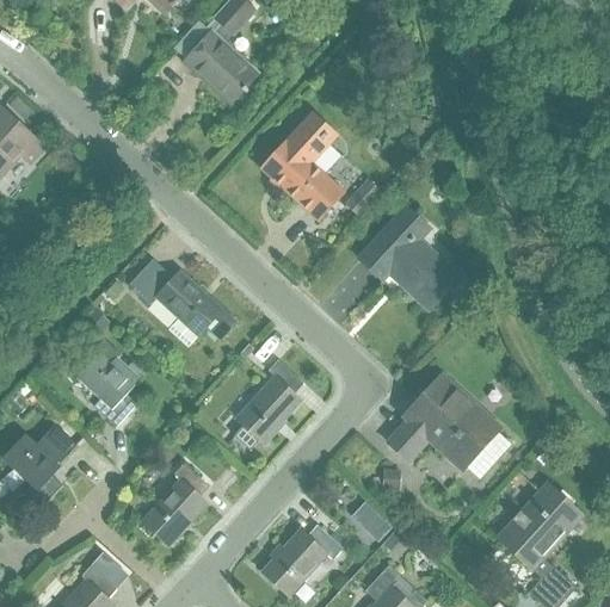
[(220,23),(213,31),(210,30),(185,57),(214,82),(211,86),(228,101),(256,72),(223,42),(230,35),(232,36),(256,8),(246,0),(226,0),(211,16),(220,23)]
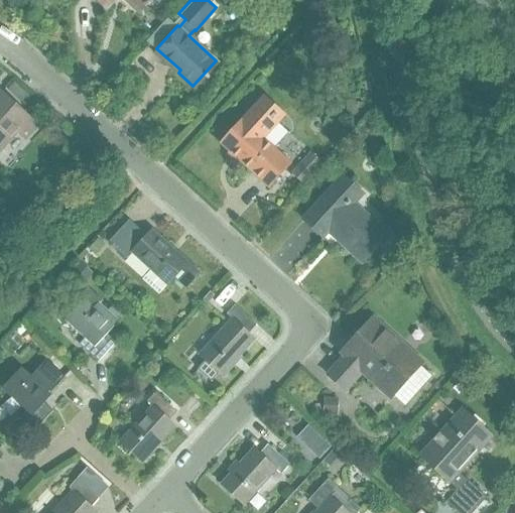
[(140,44),(130,63),(144,71),(154,51),(140,44)]
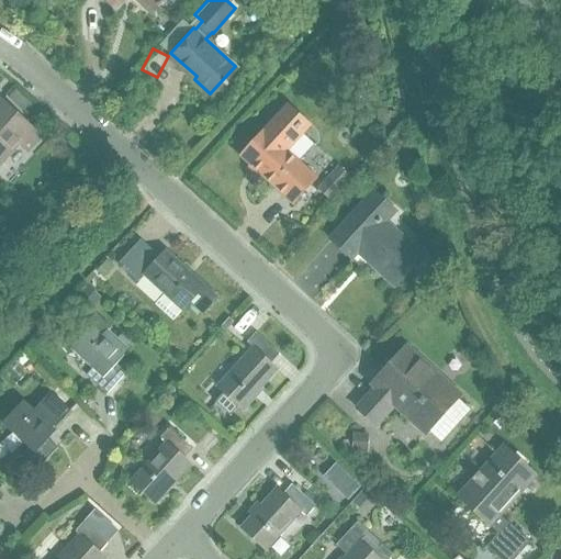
[(25,146),(38,132),(0,98),(0,158),(18,138),(25,146)]
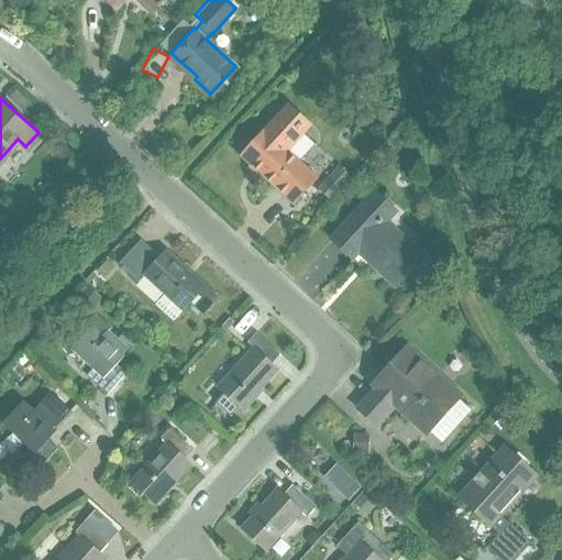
[(241,154),(291,201),(315,176),(285,149),(308,123),(287,103),(241,154)]
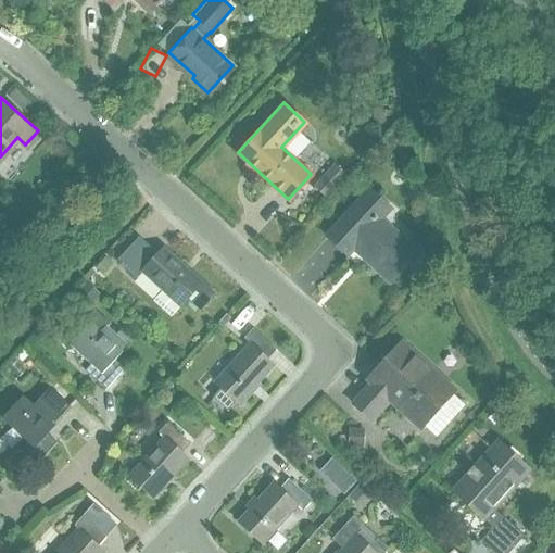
[(333,184),(324,175),(315,185),(325,193),(333,184)]
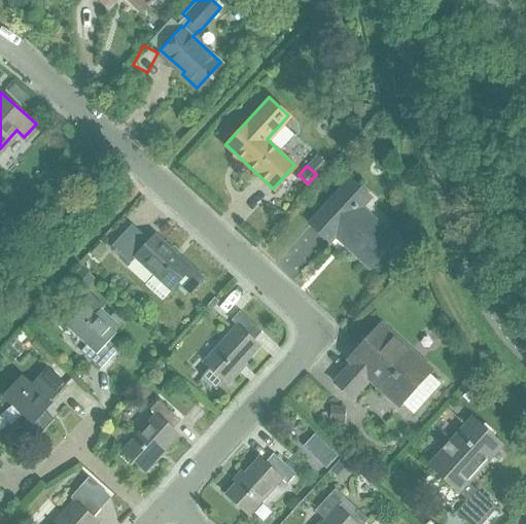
[(348,244),(370,264),(393,238),(358,206),(369,196),(350,178),(310,221),(329,239),(338,229),(351,241),(348,244)]
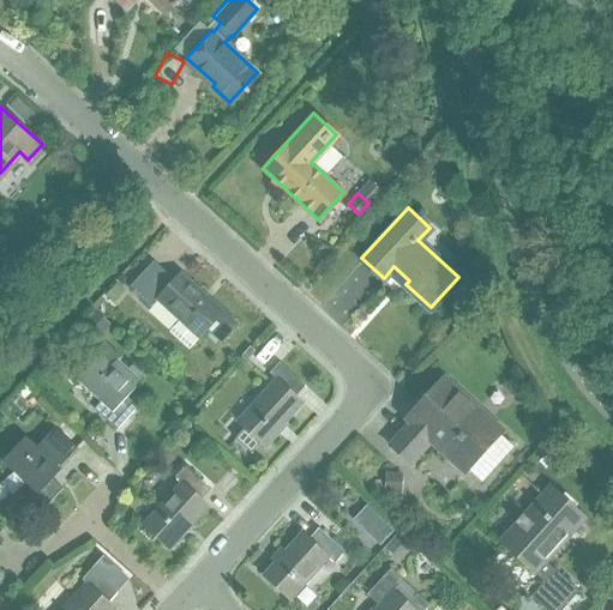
[(151,306),(157,300),(199,337),(206,327),(221,340),(236,321),(223,309),(181,272),(174,279),(152,260),(130,287),(151,306)]
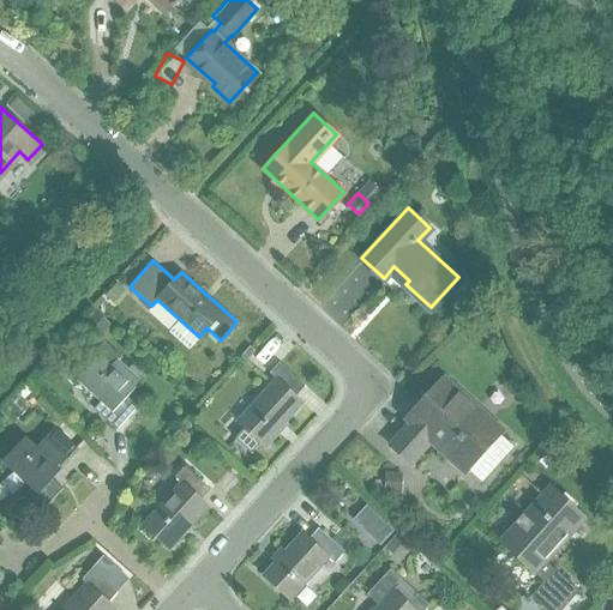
[(132,362),(127,367),(118,358),(121,355),(104,339),(92,352),(96,357),(77,379),(100,399),(92,406),(115,428),(137,405),(124,394),(143,373),(132,362)]
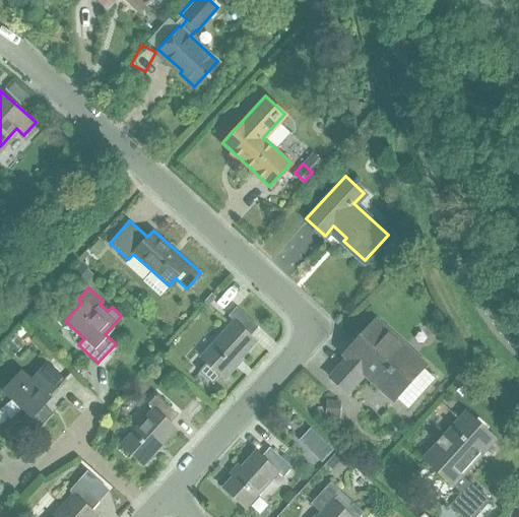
[(223,376),(256,339),(251,334),(258,326),(237,307),(229,315),(234,319),(201,354),(207,361),(200,370),(199,369),(199,370),(213,382),(213,381),(220,373),(223,376)]
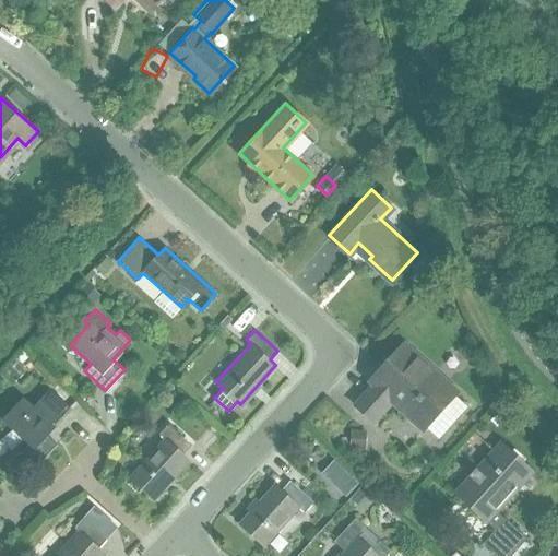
[(423,427),(425,425),(438,437),(466,406),(453,394),(455,391),(403,342),(369,379),(374,383),(355,403),(372,421),(392,400),(423,427)]
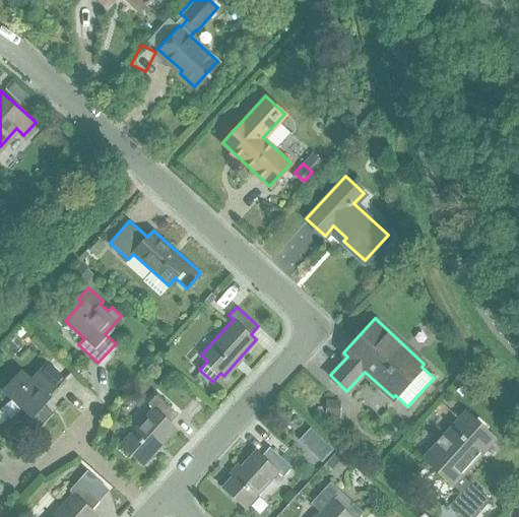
[(46,361),(36,371),(27,380),(18,371),(1,390),(26,412),(21,417),(35,431),(52,411),(42,401),(64,377),(46,361)]
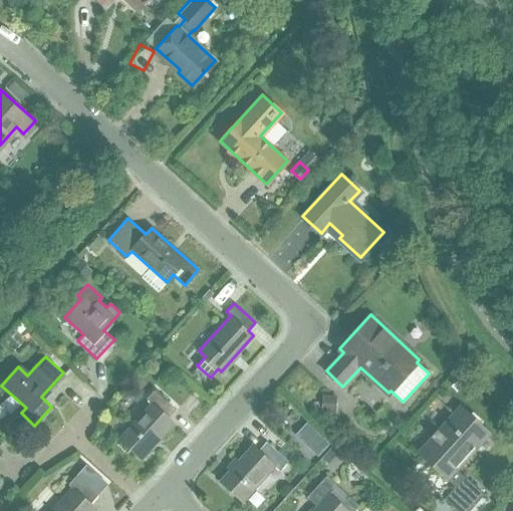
[(168,418),(176,409),(155,390),(147,399),(152,404),(119,439),(142,459),(174,423),(168,418)]
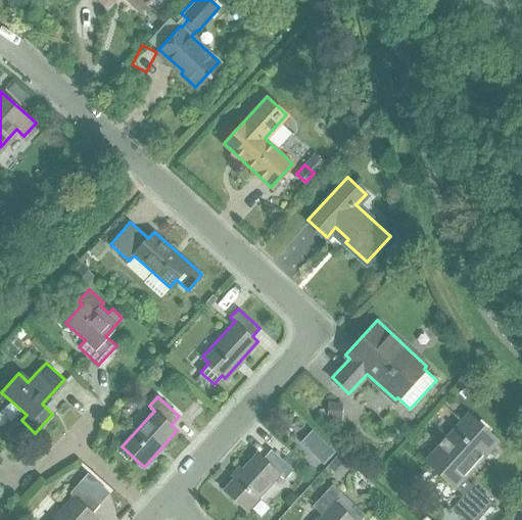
[(454,506),(468,519),(474,519),(492,501),(464,474),(496,439),(467,412),(423,459),(463,495),(454,506)]
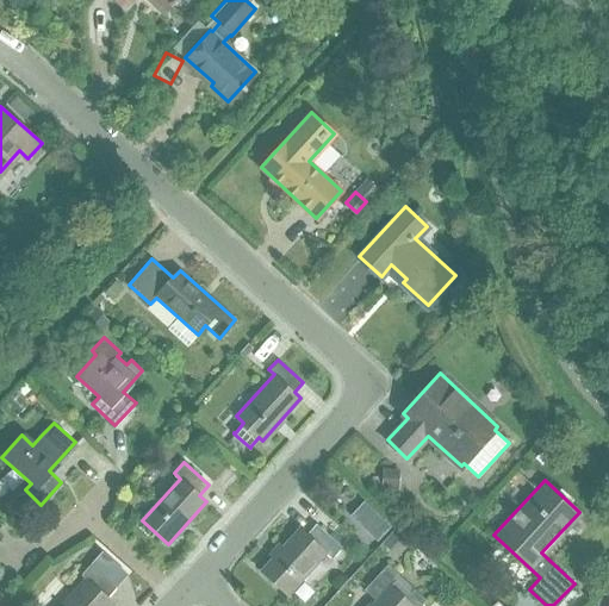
[(330,555),(340,544),(315,522),(305,532),(299,528),(281,545),(279,543),(269,553),(273,555),(260,569),(286,593),(324,550),(330,555)]
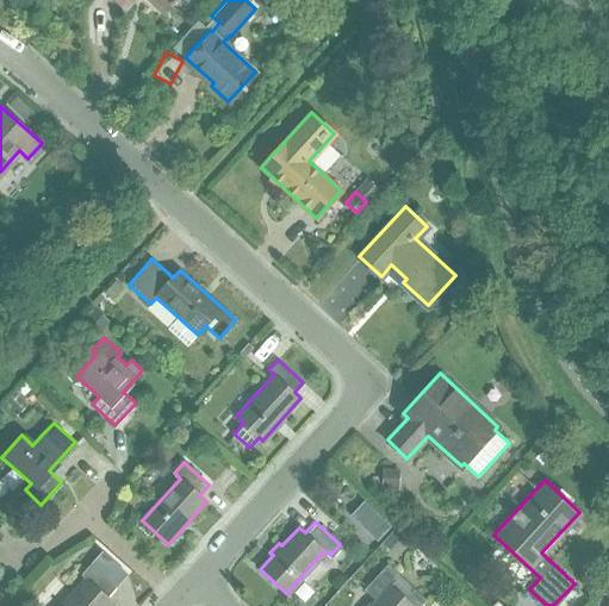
[(409,593),(395,579),(398,575),(386,563),(362,589),(374,600),(368,605),(418,605),(424,599),(414,588),(409,593)]
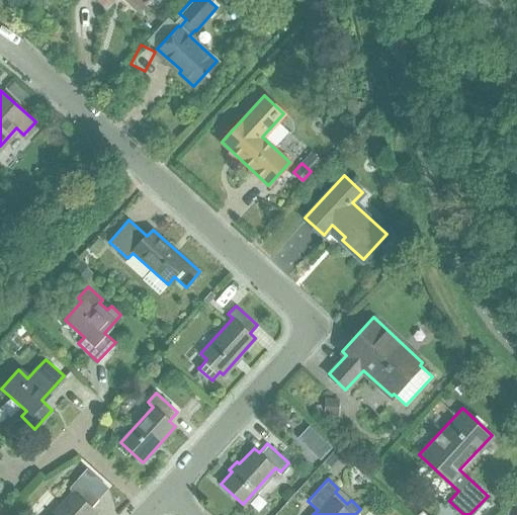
[(91,508),(98,499),(77,480),(69,488),(74,493),(54,514),(94,514),(97,513),(91,508)]
